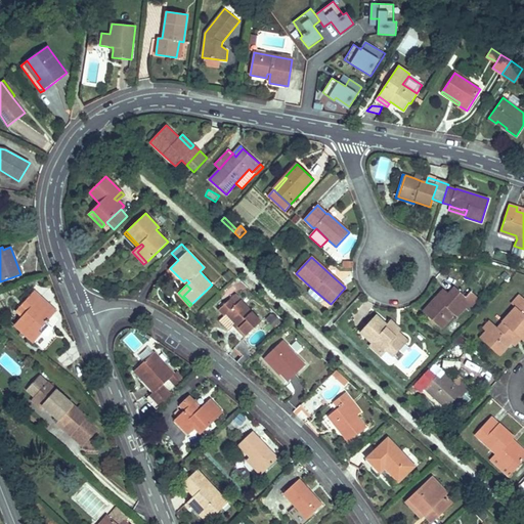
[(324,299),(311,288),(308,291),(308,294),(318,302),(321,302),(324,299)]
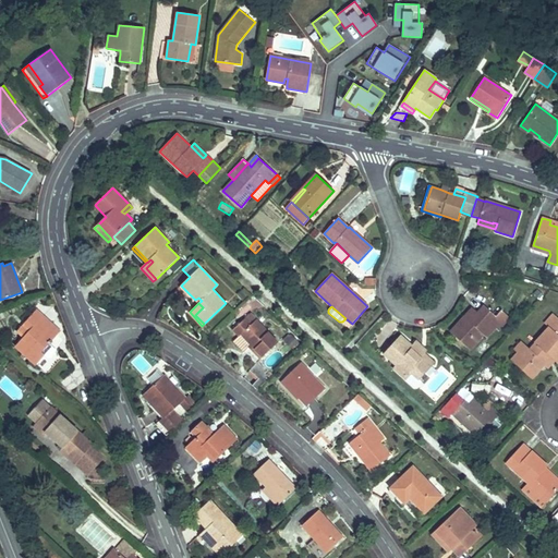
[(484,306),(477,314),(470,322),(464,317),(450,332),(470,350),(483,335),(486,337),(495,327),(498,330),(510,317),(501,310),(496,316),(484,306)]
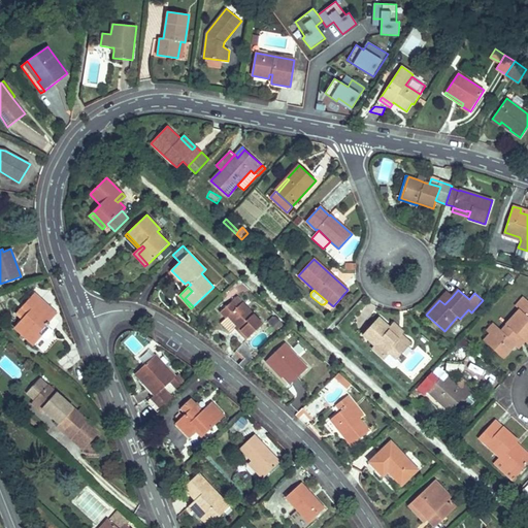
[(444,304),(452,297),(447,292),(439,300),(444,304)]
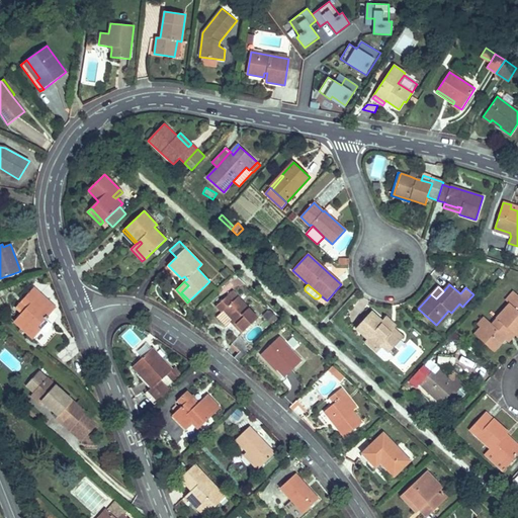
[(33,287),(22,299),(28,305),(22,313),(16,319),(23,326),(21,328),(27,334),(27,333),(33,339),(41,330),(38,327),(46,320),(53,311),(37,296),(39,293),(33,287)]
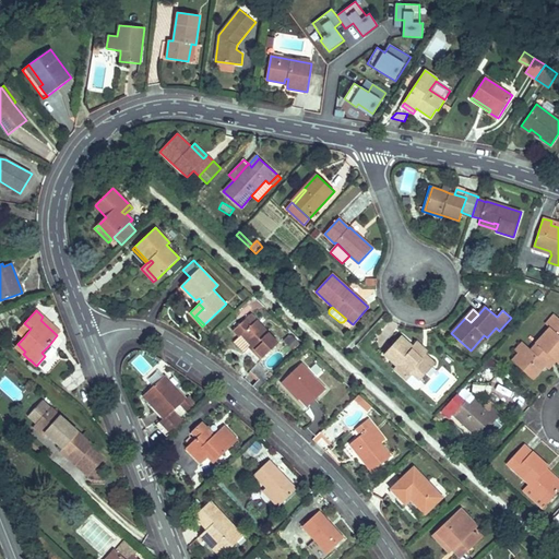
[(233,331),(239,336),(241,335),(251,345),(263,358),(278,343),(251,313),(233,331)]
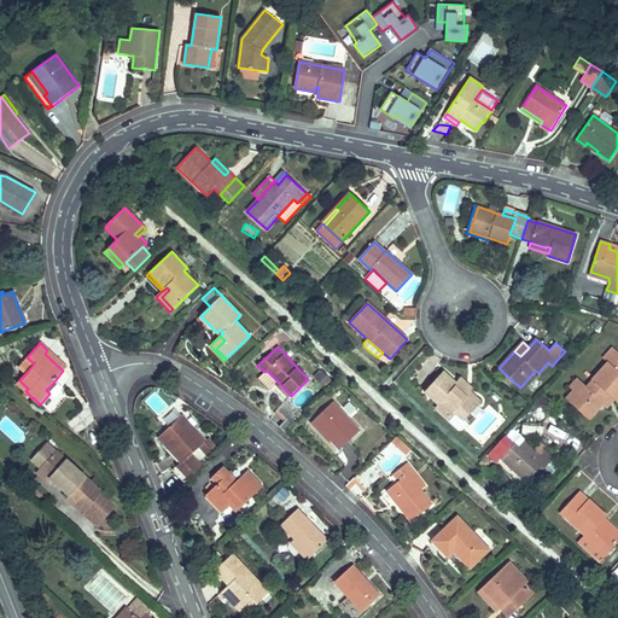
[(579,396),(572,404),(588,419),(602,404),(604,402),(602,401),(608,394),(613,400),(617,402),(617,400),(617,351),(613,348),(604,359),(610,363),(588,388),(584,385),(576,394),(579,396)]
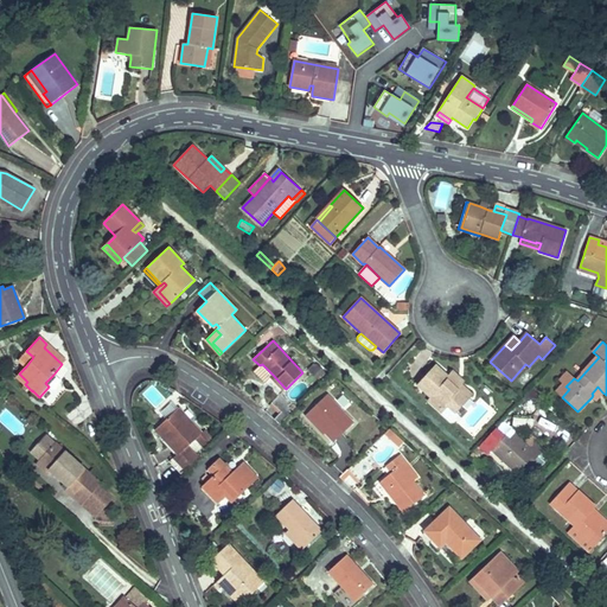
[(65,360),(46,344),(44,347),(62,364),(65,360)]
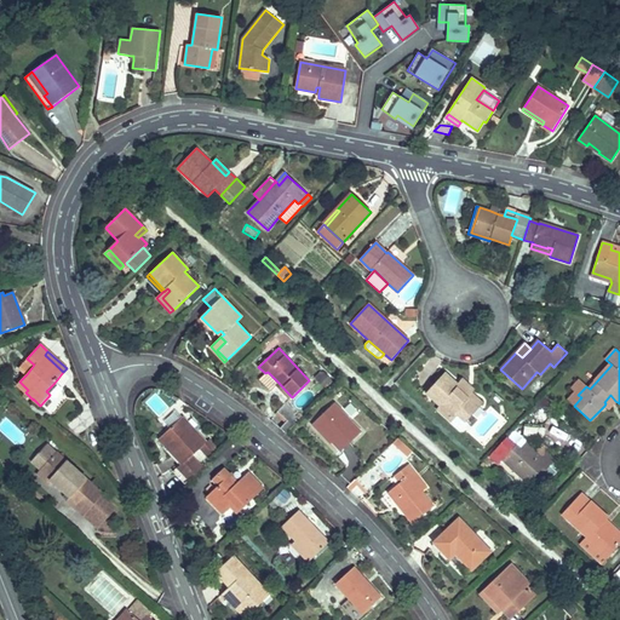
[(34,365),(27,359),(19,367),(27,374),(34,365)]
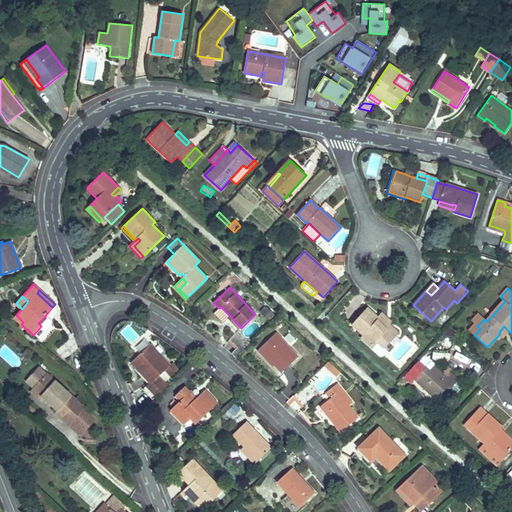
[(223,323),(230,316),(221,307),(219,308),(214,313),(223,323)]
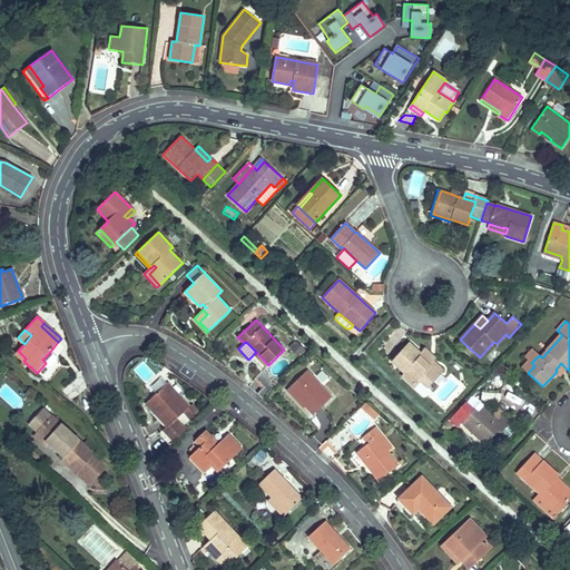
[(442,371),(432,362),(429,365),(425,362),(428,360),(421,354),(410,344),(393,362),(405,373),(403,376),(413,386),(420,380),(428,386),(442,371)]
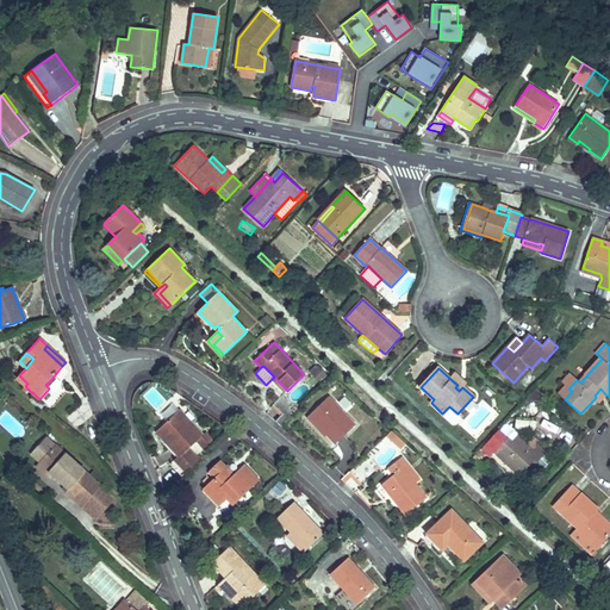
[(459,391),(462,387),(466,384),(455,373),(450,379),(458,385),(455,387),(459,391)]
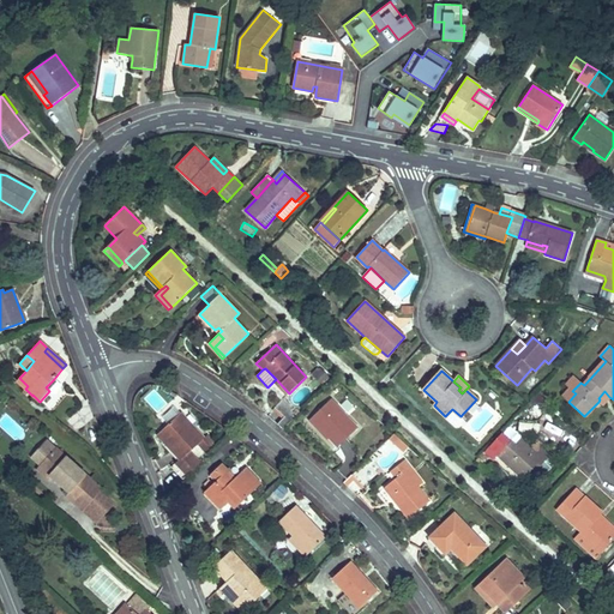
[(572,391),(581,383),(575,377),(566,385),(570,389),(563,396),(569,402),(576,393),(572,391)]
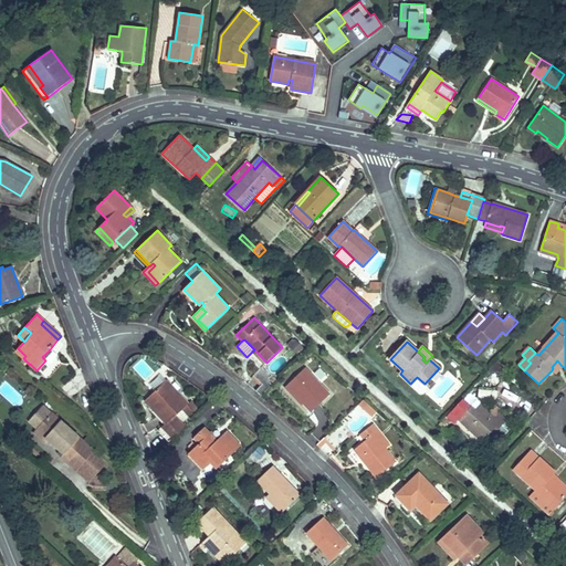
[(56,356),(50,349),(42,357),(45,360),(50,364),(56,356)]
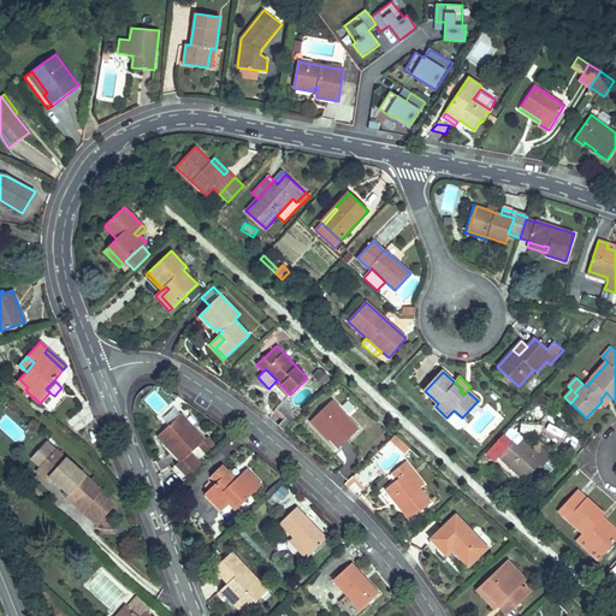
[(22,394),(30,400),(33,397),(25,390),(22,394)]
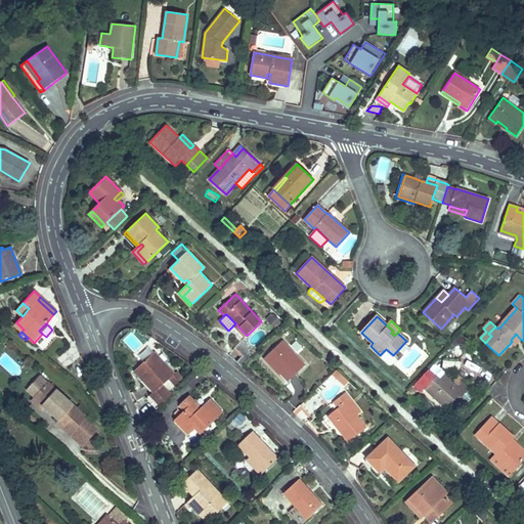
[(512,341),(511,343),(514,345),(520,339),(516,334),(511,340),(512,341)]
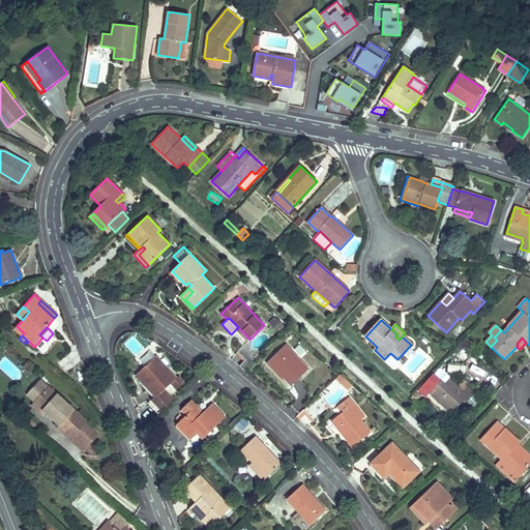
[(466,340),(461,345),(467,351),(472,346),(466,340)]
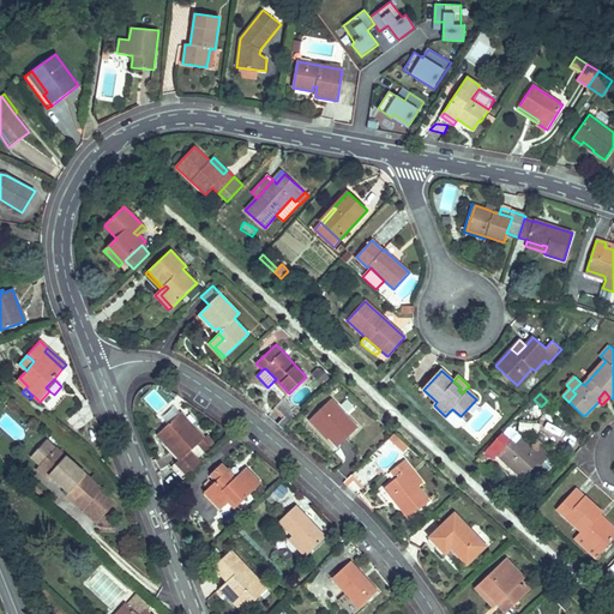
[(308,420),(315,428),(319,425),(327,434),(326,435),(337,447),(357,428),(331,399),(308,420)]
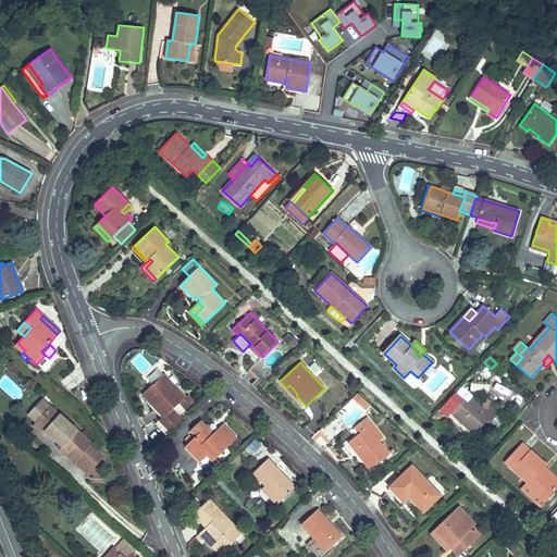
[(258,378),(249,370),(247,372),(256,380),(258,378)]
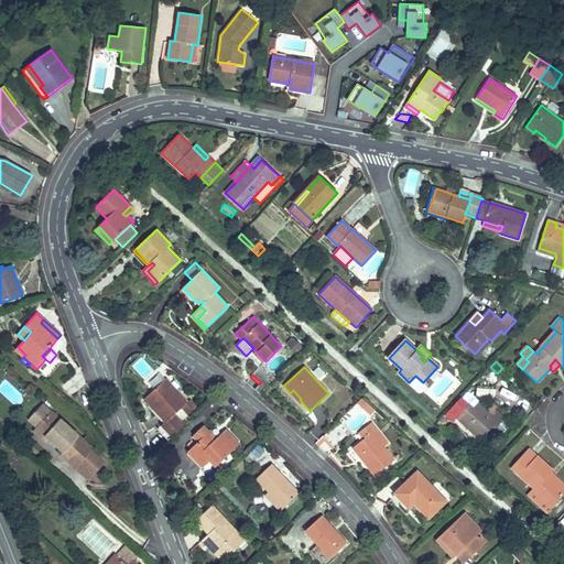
[(426,386),(423,382),(415,376),(409,382),(419,391),(422,391),(426,386)]
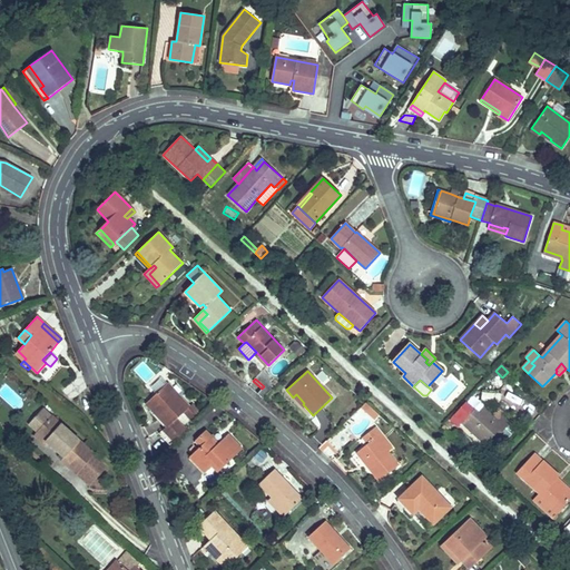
[(167,383),(149,401),(160,413),(157,415),(167,425),(159,433),(169,445),(186,430),(176,420),(185,411),(189,406),(167,383)]
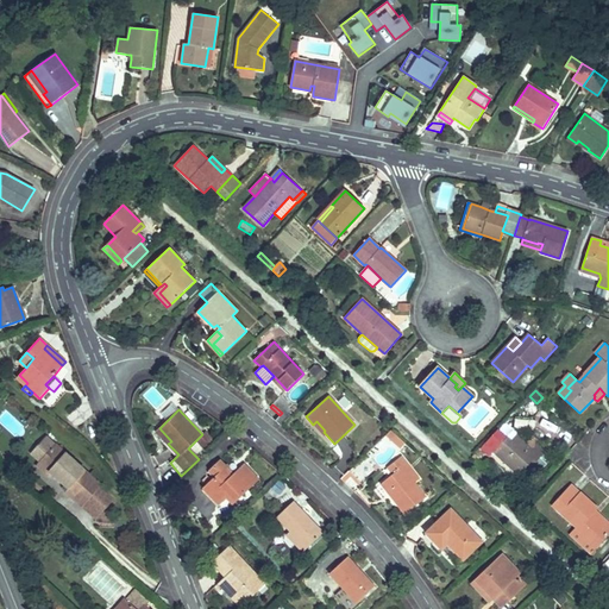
[(316,421),(313,425),(321,434),(324,432),(325,431),(316,421)]
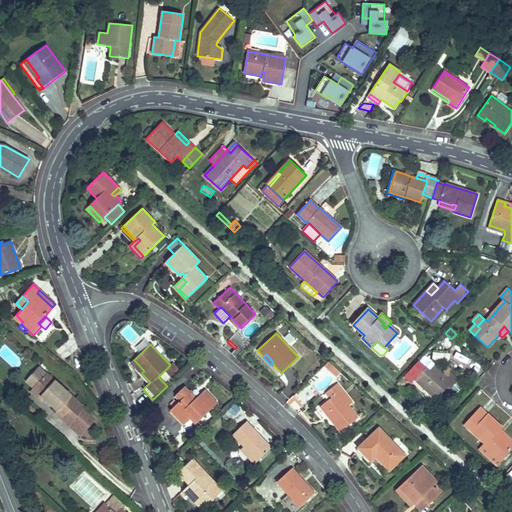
[(144,371),(134,360),(131,362),(141,373),(144,371)]
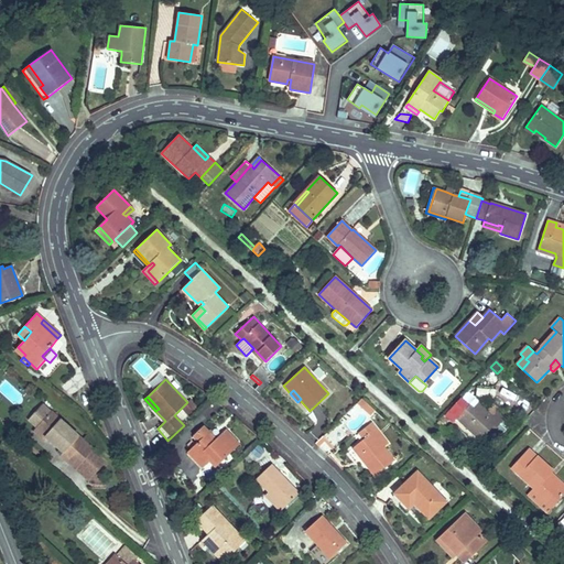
[(358,402),(365,409),(369,405),(361,399),(358,402)]
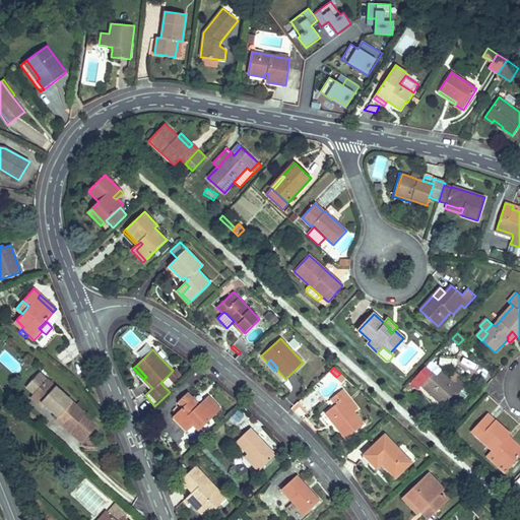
[(173,371),(169,375),(177,384),(184,378),(175,369),(173,371)]
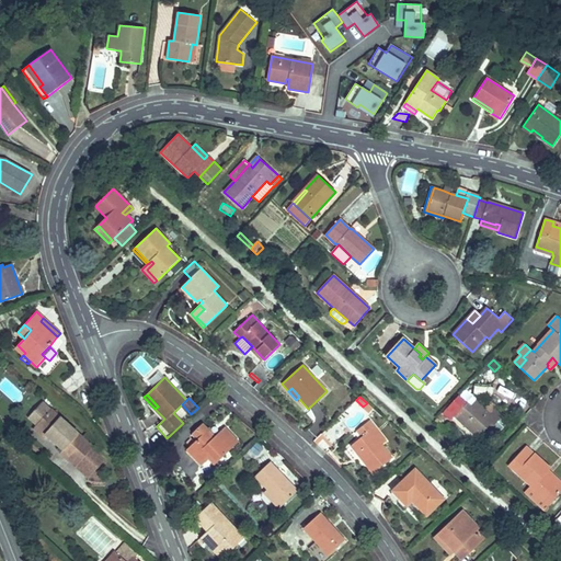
[(488,432),(489,431),(501,418),(502,416),(493,409),(495,407),(490,401),(483,409),(471,398),(455,415),(478,437),(485,430),(488,432)]
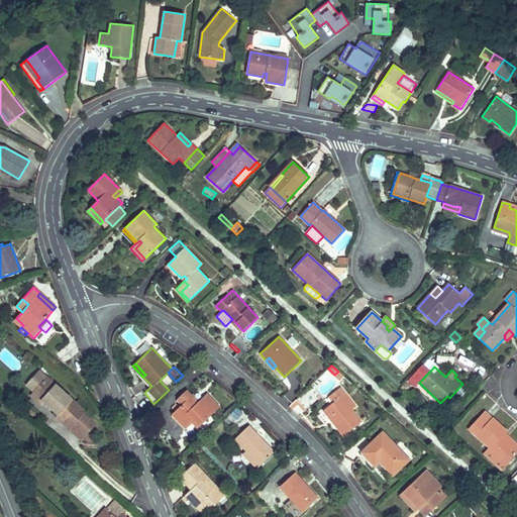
[(33,392),(46,377),(39,370),(25,385),(33,392)]
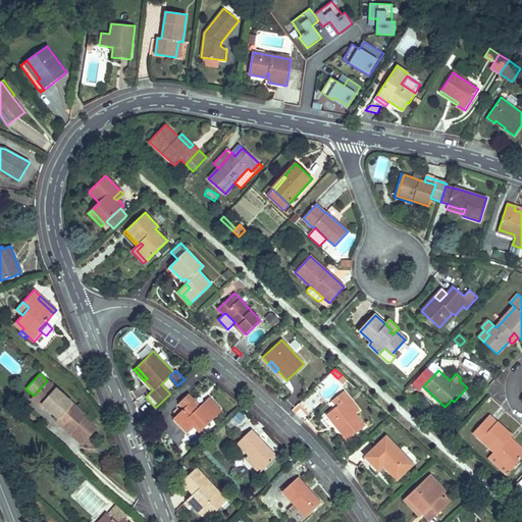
[(342,375),(337,378),(344,383),(348,380),(342,375)]
